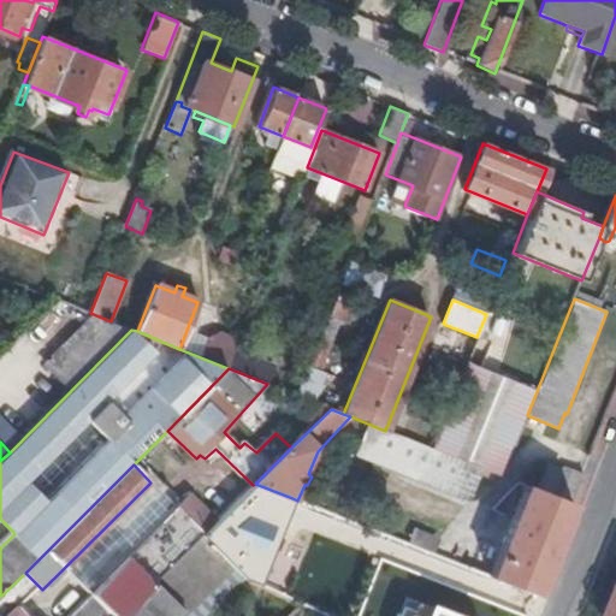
[(539,491),(555,497),(564,472),(549,466),(539,491)]
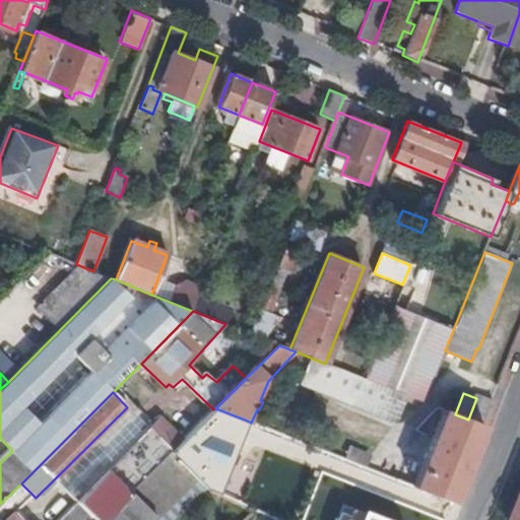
[(215,408),(171,452),(206,488),(218,493),(247,420),(215,408)]
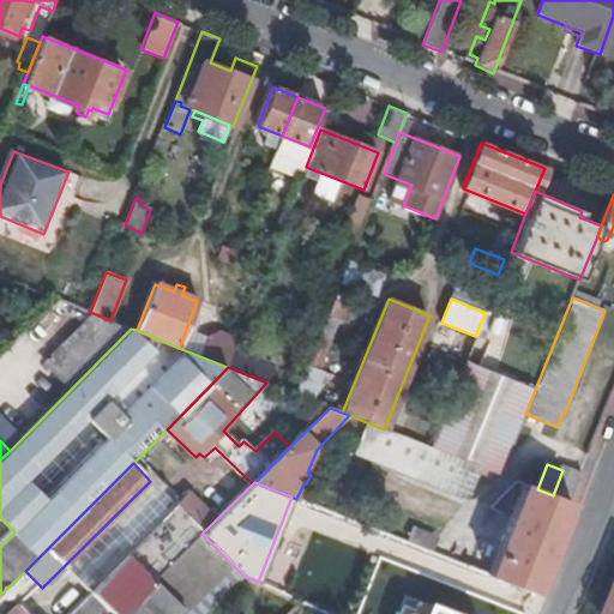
[(554,546),(571,504),(553,495),(537,489),(524,485),(489,573),(536,593),(554,546)]
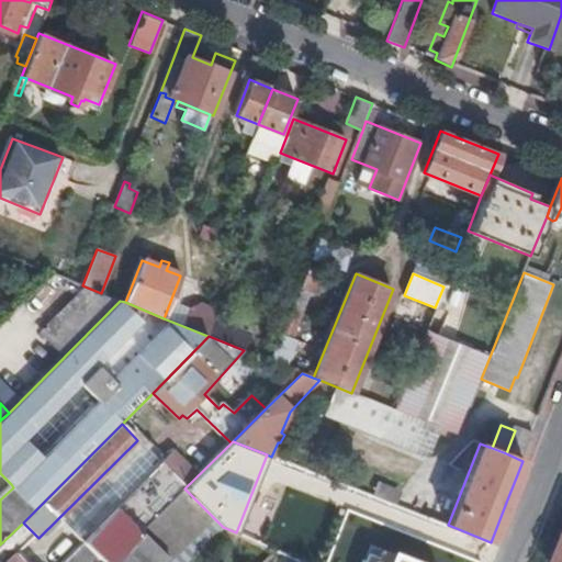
[(110,561),(184,489),(199,474),(175,451),(90,534),(86,529),(79,537),(82,541),(62,561),(110,561)]
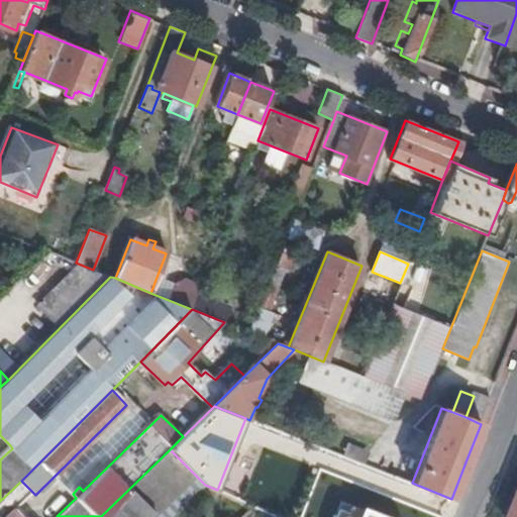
[(10,445),(0,455),(0,459),(12,448),(10,445)]
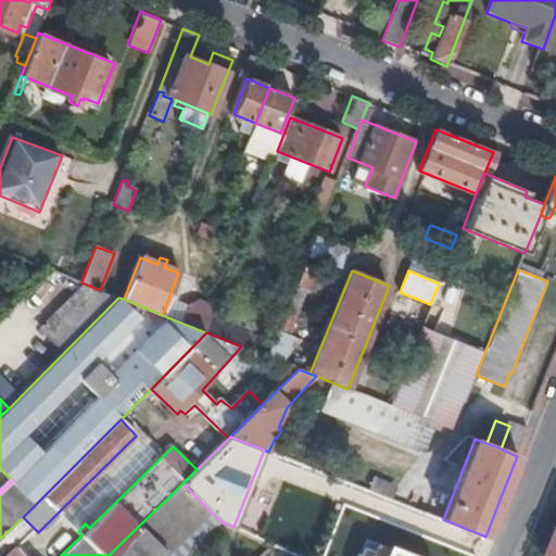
[(185,555),(220,521),(182,483),(109,555),(185,555)]
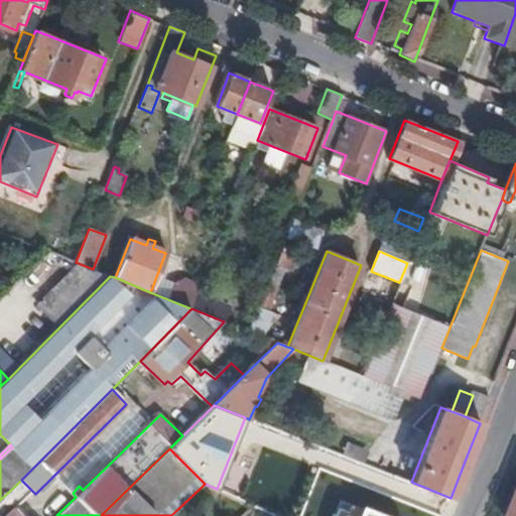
[(365,464),(384,472),(389,459),(375,454),(372,460),(367,458),(365,464)]
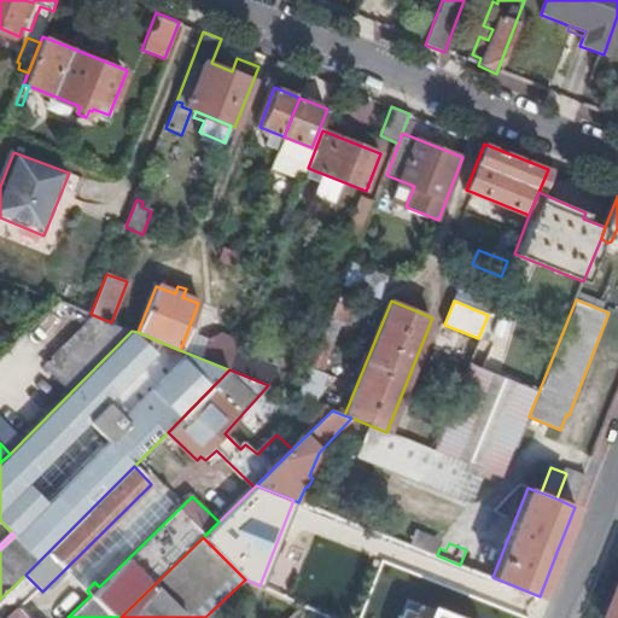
[(460,617),(430,606),(424,617),(409,617),(408,617),(407,617),(460,617)]
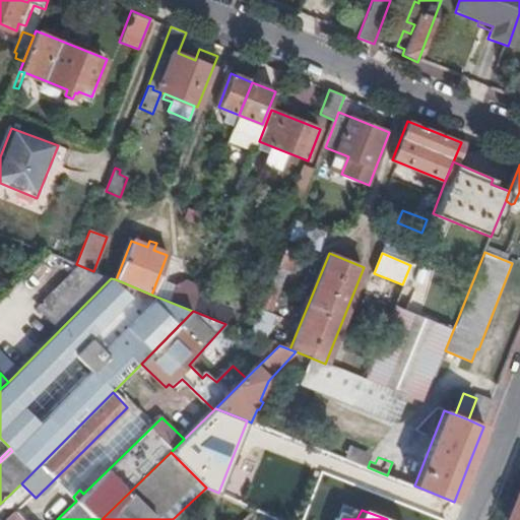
[(22,519),(13,511),(3,519),(22,519)]
